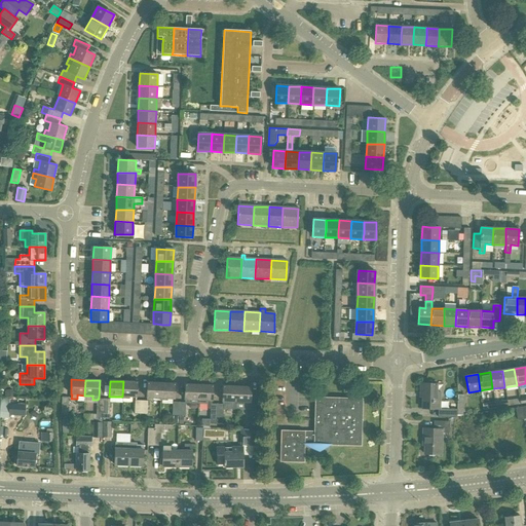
[(123,381),(122,397),(136,398),(137,382),(123,381)]
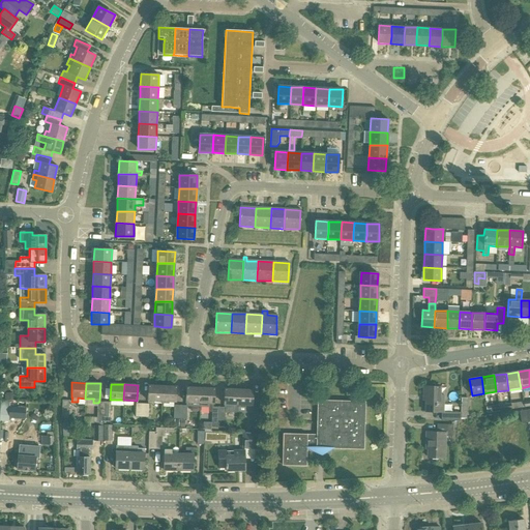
[(147,402),(162,402),(163,386),(148,385),(147,402)]
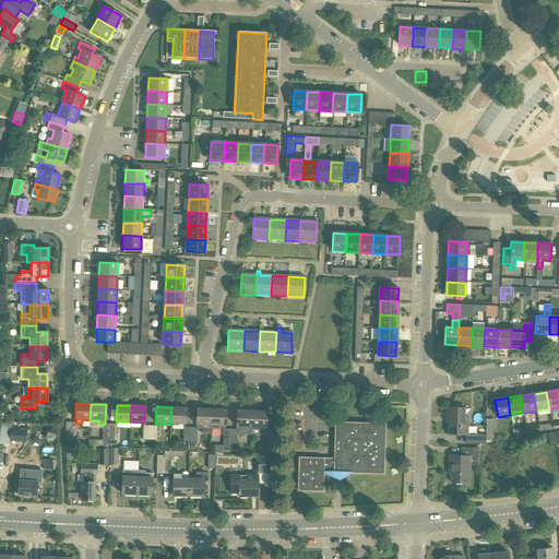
[(171,407),(170,424),(185,425),(186,408),(171,407)]
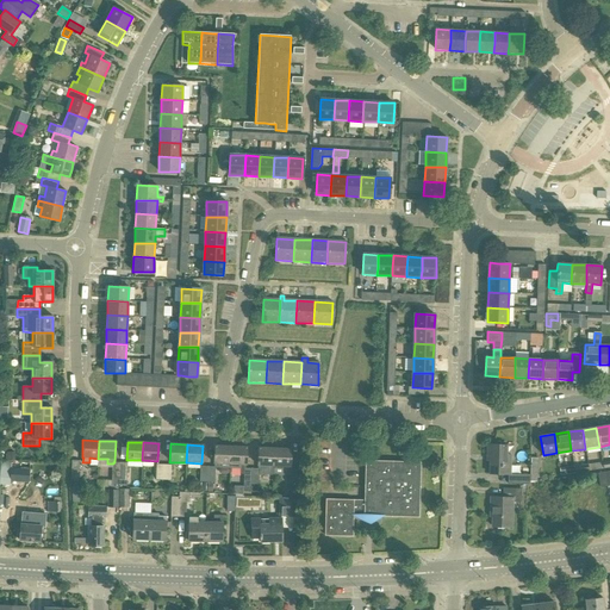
[(489,474),(508,475),(510,475),(510,474),(511,455),(506,454),(508,446),(487,444),(486,455),(490,455),(489,474)]
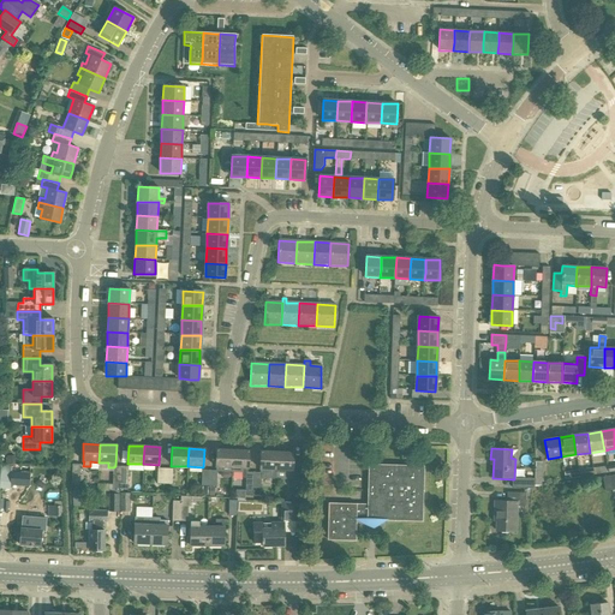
[(221,472),(231,472),(232,451),(216,449),(215,467),(221,467),(221,472)]
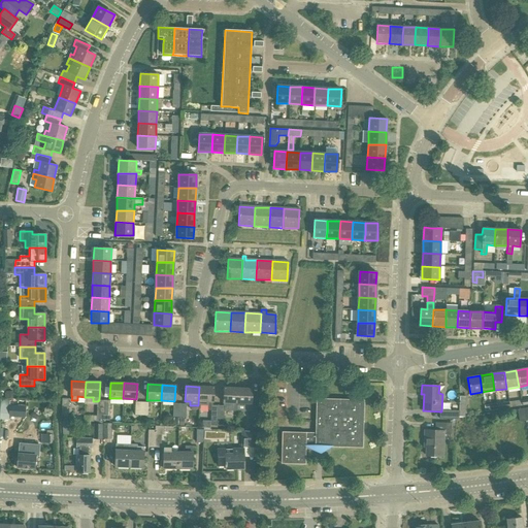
[(199,387),(198,405),(207,406),(207,409),(209,411),(210,411),(210,427),(217,427),(217,420),(218,406),(211,406),(212,388),(199,387)]
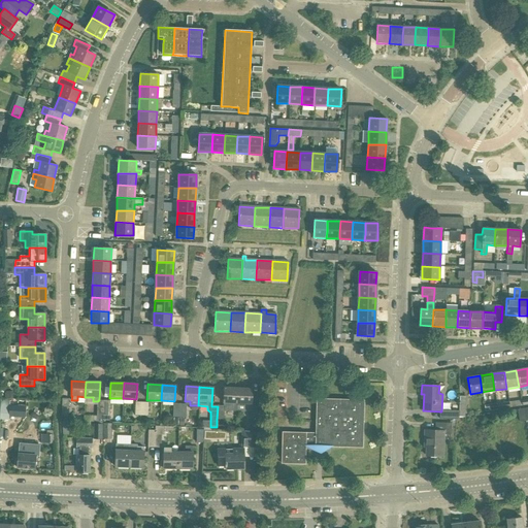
[(224,410),(236,410),(237,403),(237,388),(224,388),(223,406),(224,406),(224,410)]
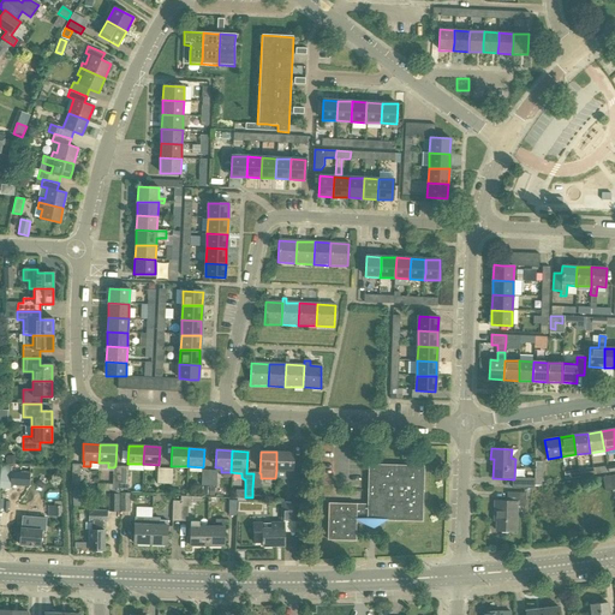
[(276,452),(276,470),(292,471),(292,475),(299,475),(299,460),(292,460),(292,453),(276,452)]
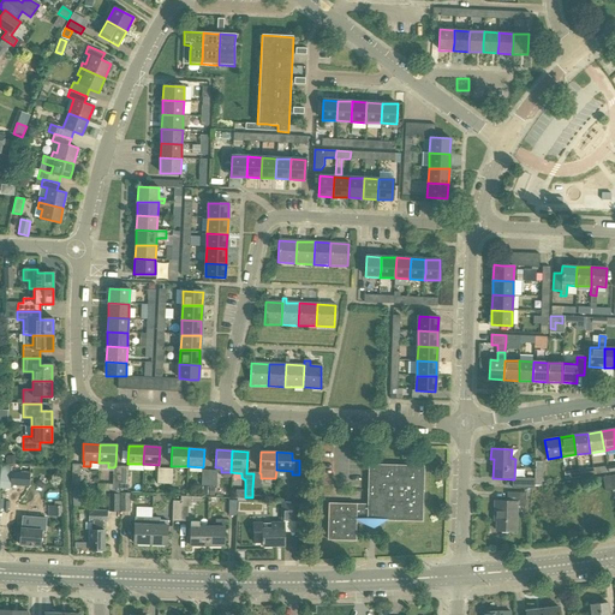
[(328,541),(356,542),(357,520),(421,521),(423,467),(366,465),(365,505),(329,505),(328,541)]
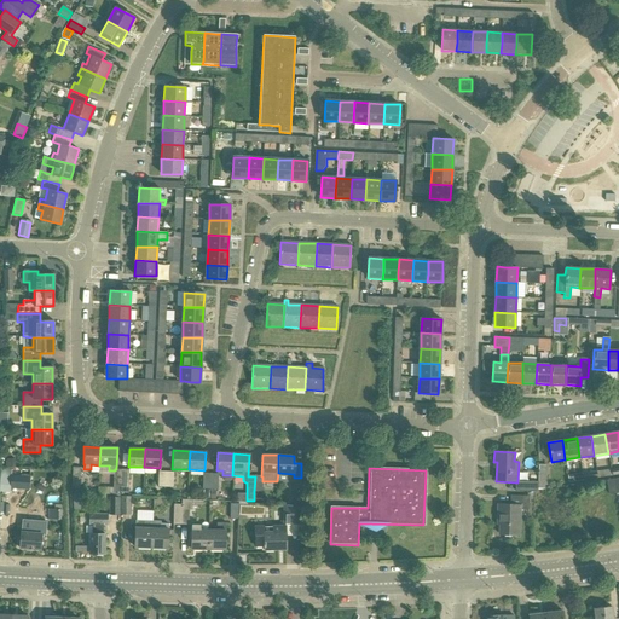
[(0,489),(0,492),(10,493),(10,489),(21,490),(22,478),(11,478),(11,470),(1,469),(0,489)]
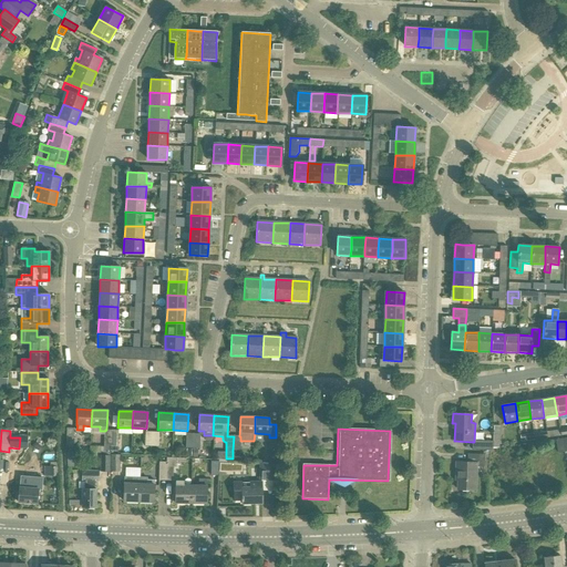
[(111,452),(112,431),(105,431),(104,446),(95,446),(94,453),(111,454),(111,452)]
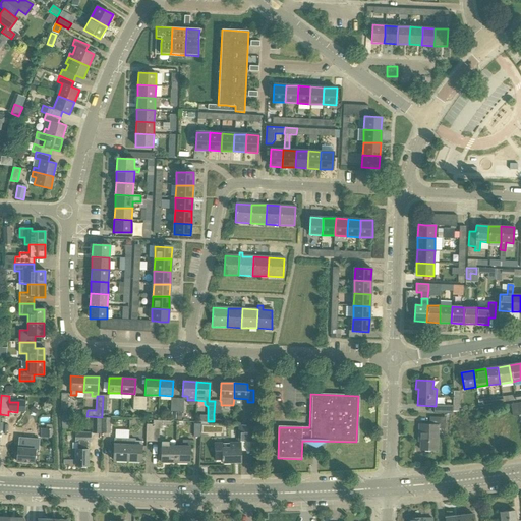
[(453,412),(453,406),(436,405),(436,406),(433,406),(433,413),(447,413),(453,412)]
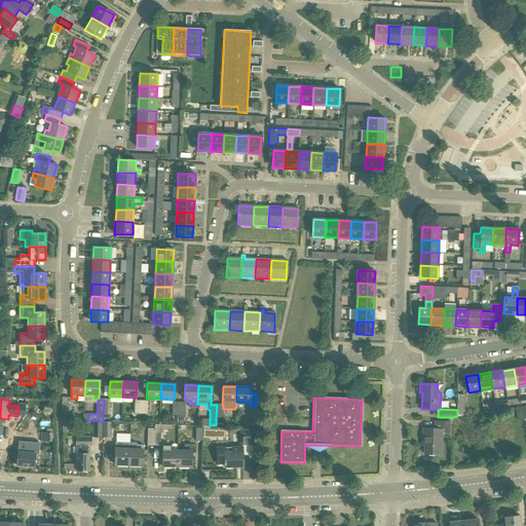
[(422,446),(424,446),(424,454),(441,455),(441,433),(448,434),(449,422),(434,421),(434,429),(422,429),(422,446)]
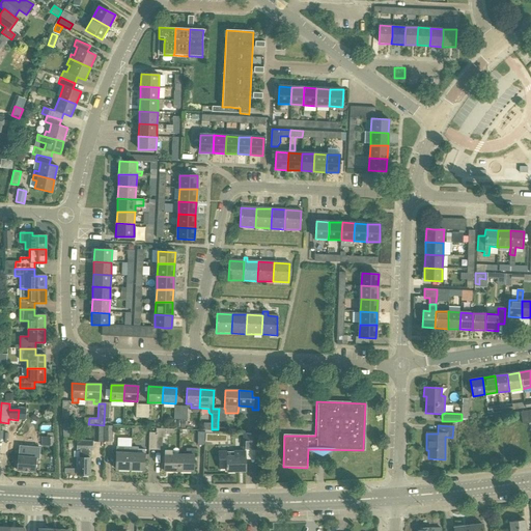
[(104,441),(112,441),(112,427),(105,426),(104,441)]
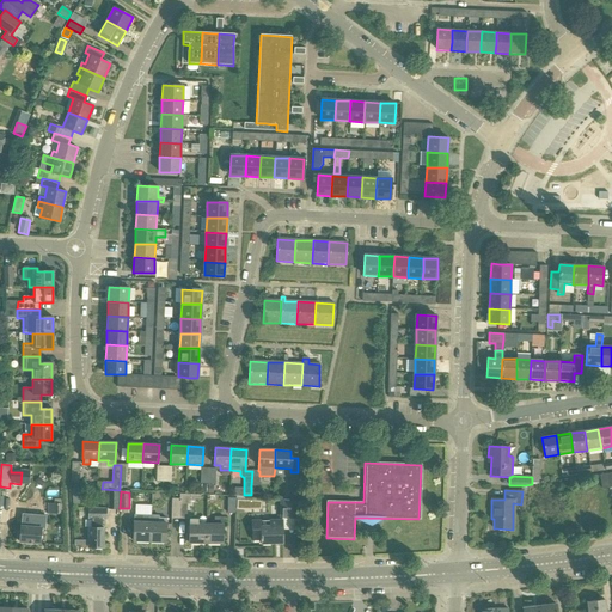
[(110,509),(120,509),(118,493),(109,493),(110,509)]
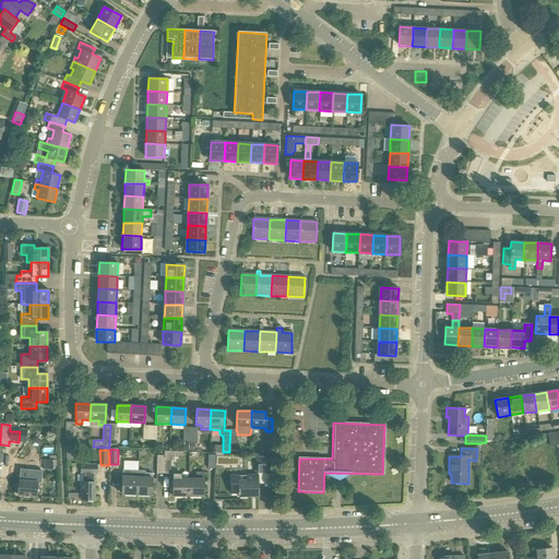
[(164,474),(170,475),(171,461),(174,461),(174,452),(164,452),(164,455),(164,474)]
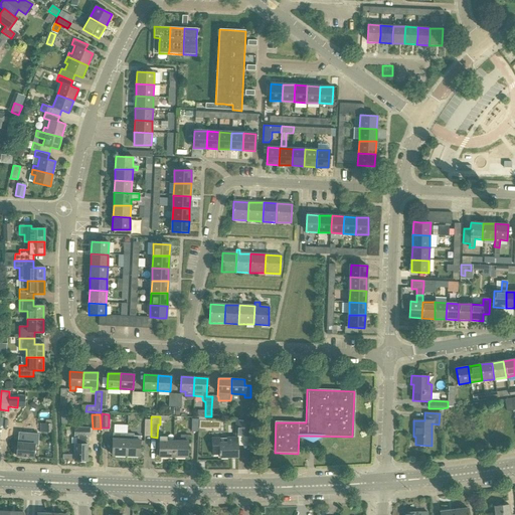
[(111,421),(112,431),(125,430),(125,421),(111,421)]
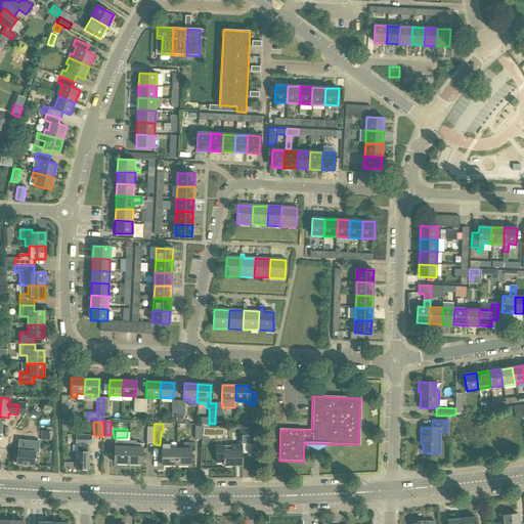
[(239,443),(254,444),(254,430),(241,429),(239,443)]
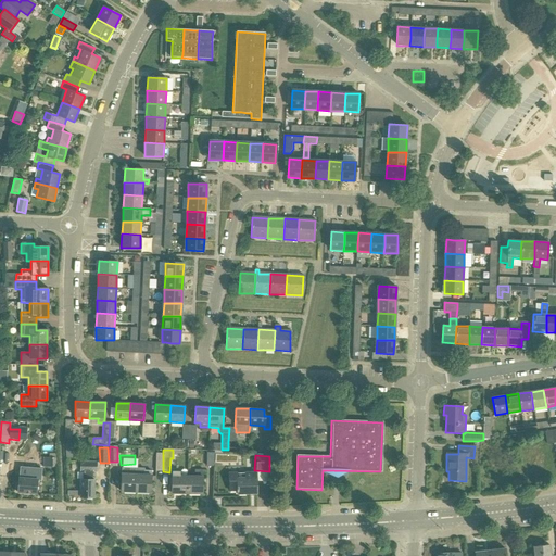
[(80,497),(95,497),(95,480),(92,480),(92,471),(97,471),(97,463),(80,463),(80,471),(84,471),(83,480),(80,480),(80,497)]
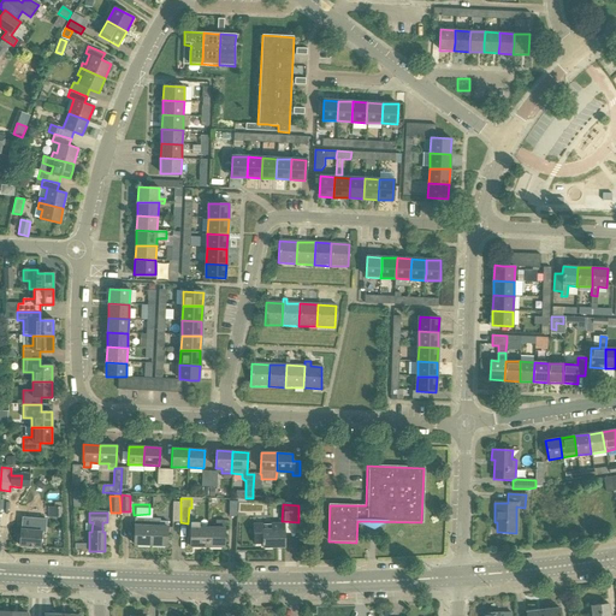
[(135,545),(150,546),(152,520),(135,519),(135,534),(132,534),(130,537),(130,542),(132,543),(135,544),(135,545)]
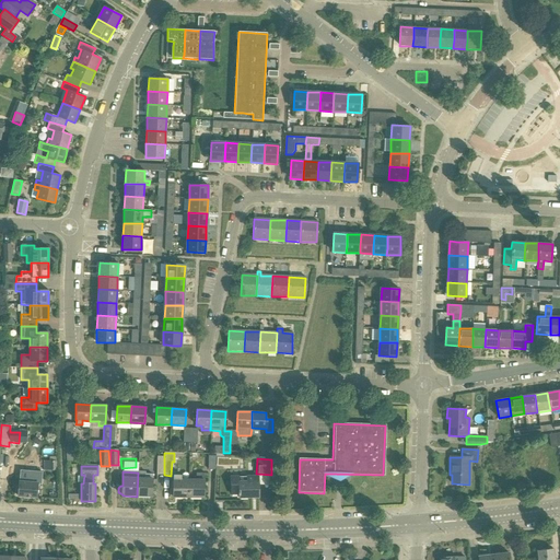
[(138,473),(137,497),(152,497),(152,475),(147,475),(147,473),(138,473)]
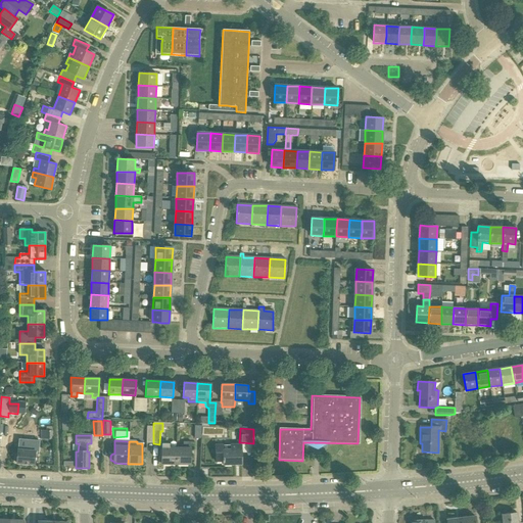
[(176,448),(176,465),(190,465),(190,442),(183,442),(183,448),(176,448)]
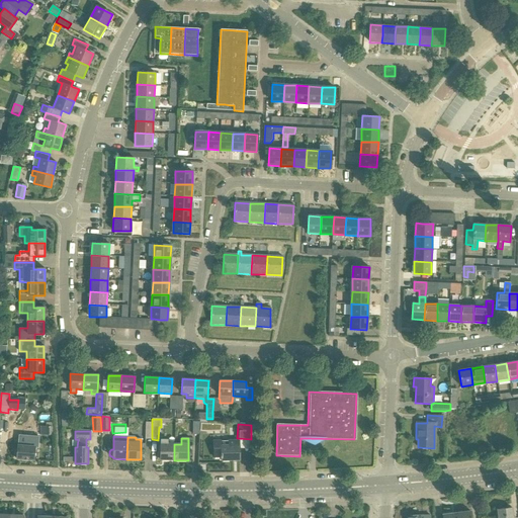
[(16,458),(33,460),(34,446),(31,446),(32,439),(25,439),(24,446),(17,445),(16,458)]
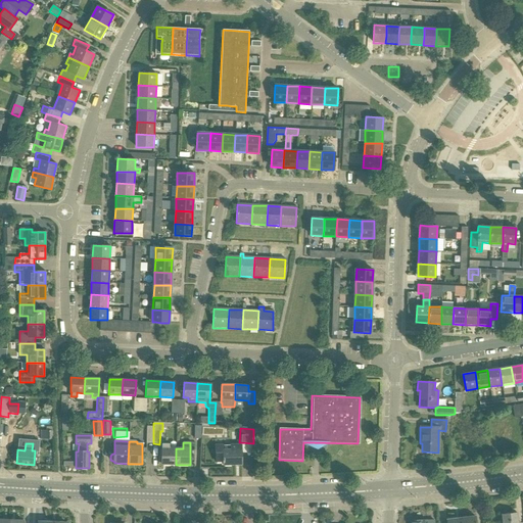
[(162,465),(176,465),(176,448),(169,448),(170,444),(162,444),(162,450),(160,450),(159,464),(162,464),(162,465)]
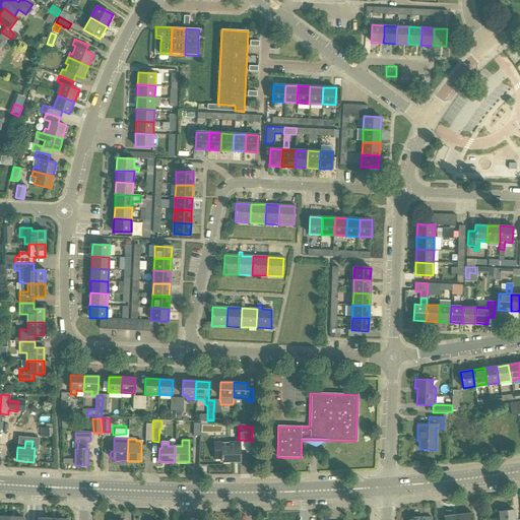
[(222,459),(222,462),(240,462),(240,443),(229,443),(214,444),(215,459),(222,459)]
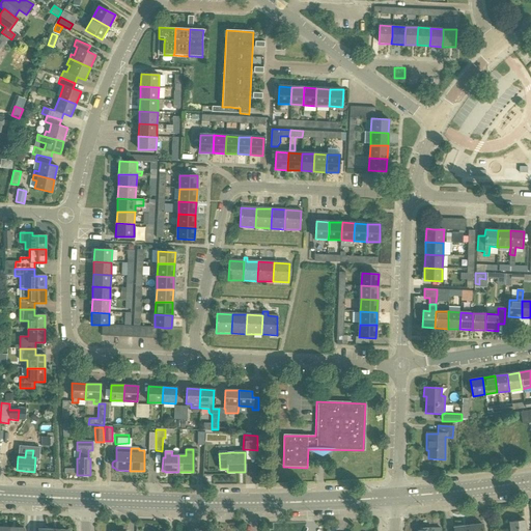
[(509,523),(509,530),(525,530),(525,521),(509,523)]
